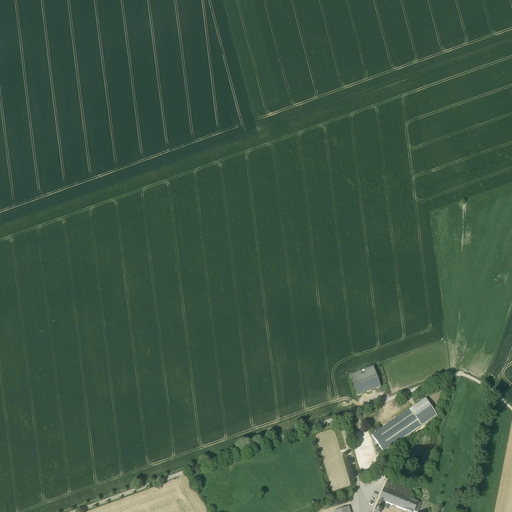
[(381,372),(352,382),(357,399),(386,389),(381,372)]
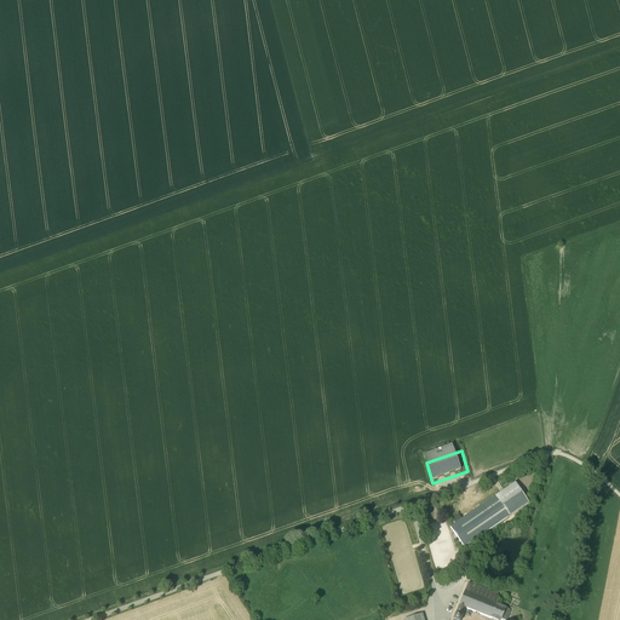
[(515,483),(495,497),(509,517),(529,503),(515,483)]
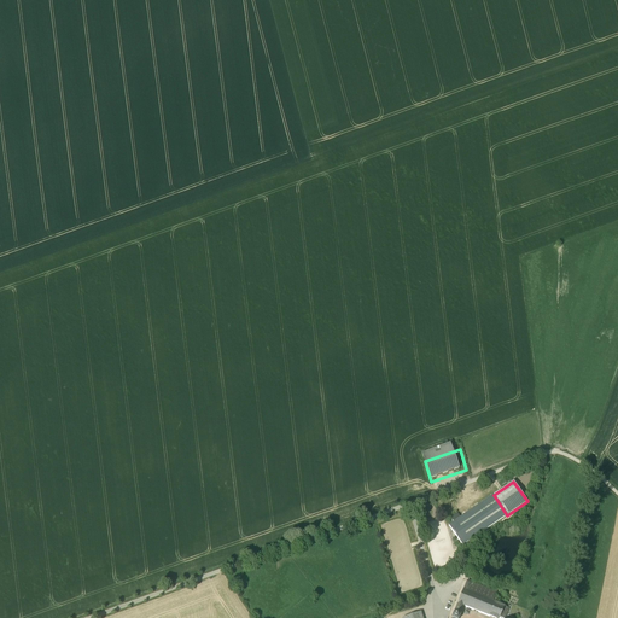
[(454,523),(449,526),(462,546),(507,516),(494,495),(460,518),(454,523)]
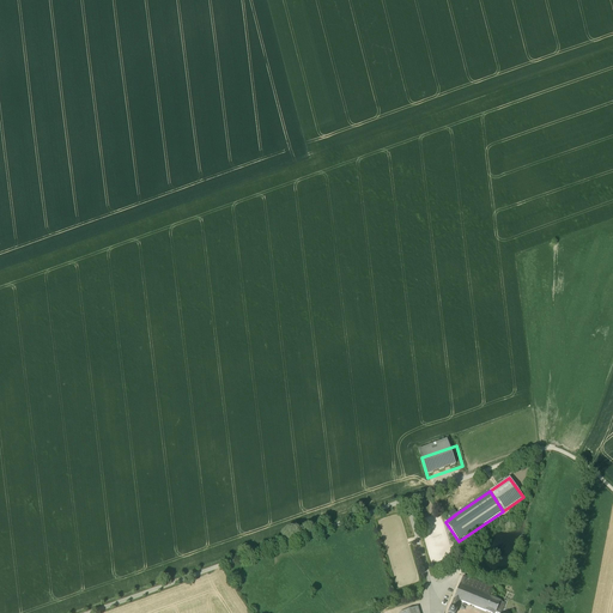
[(492,587),(463,576),(460,584),(493,598),(493,595),(490,594),(492,587)]
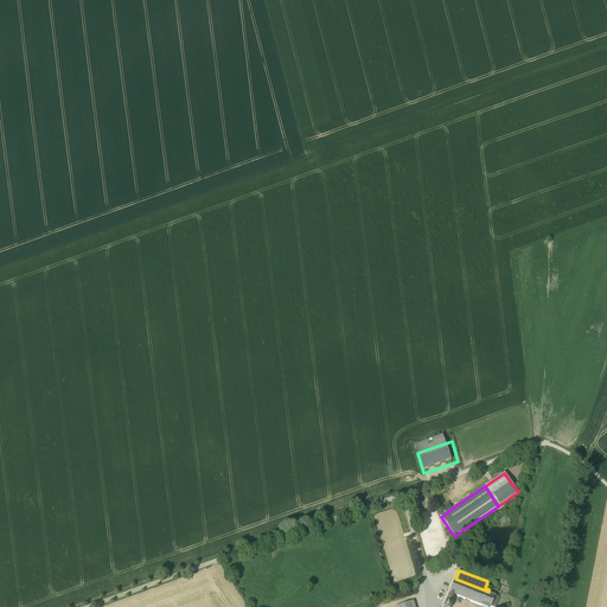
[(449,606),(452,605),(452,604),(455,594),(481,605),(481,604),(492,606),(496,606),(500,598),(489,592),(455,579),(443,606),(449,606)]
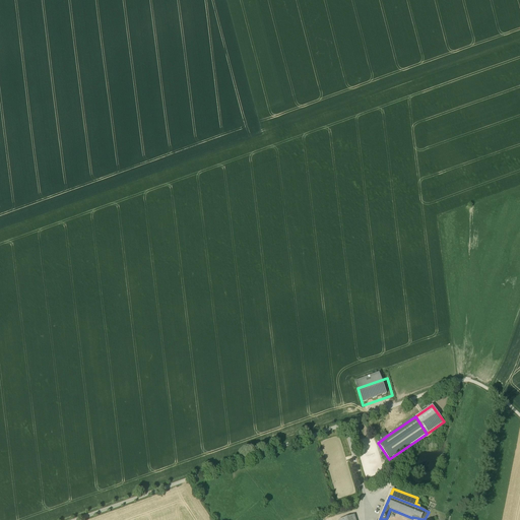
All buildings are outlined.
